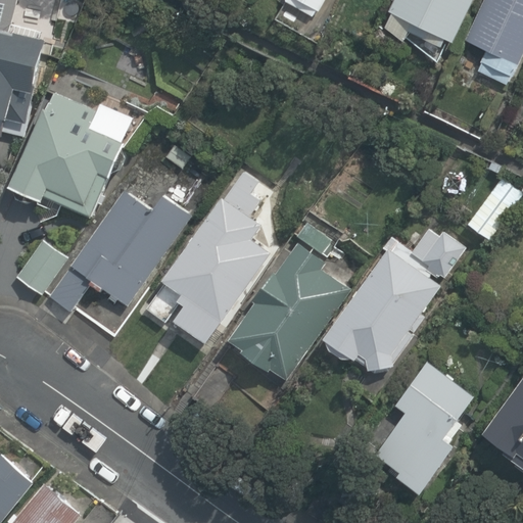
[(324,0),(297,0),(318,11),(324,0)]
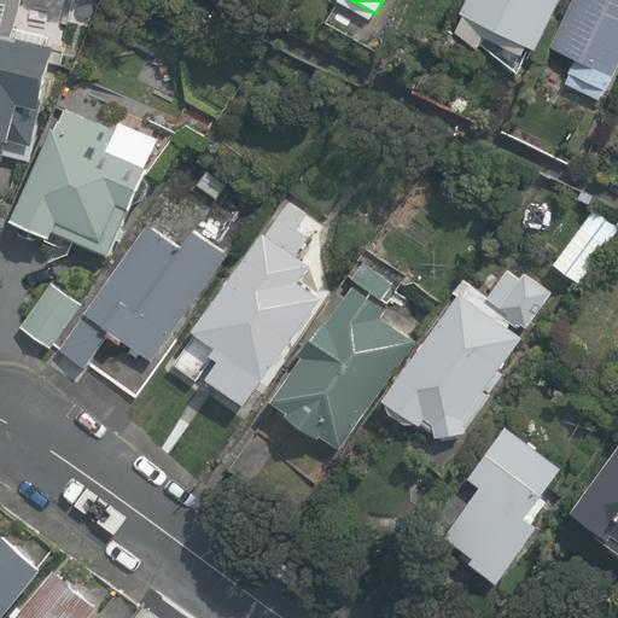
[(557,0),(462,0),(456,13),(532,51),(557,0)]
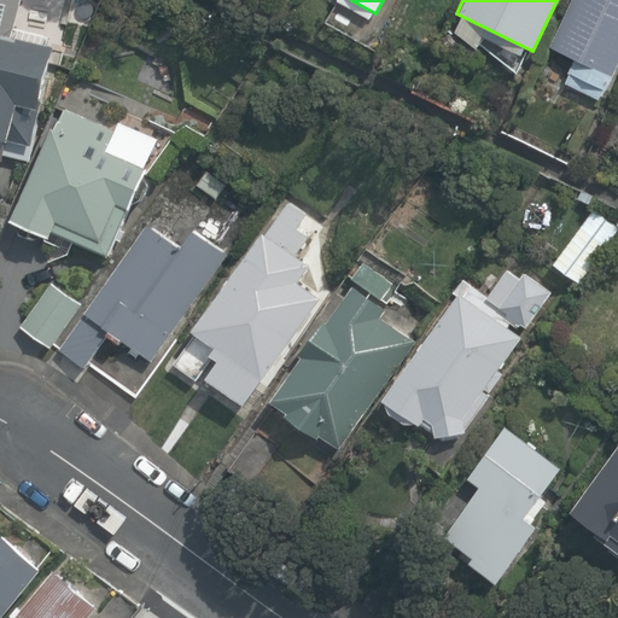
[(617,59),(617,0),(573,0),(551,48),(573,59),(561,83),(598,101),(617,59)]
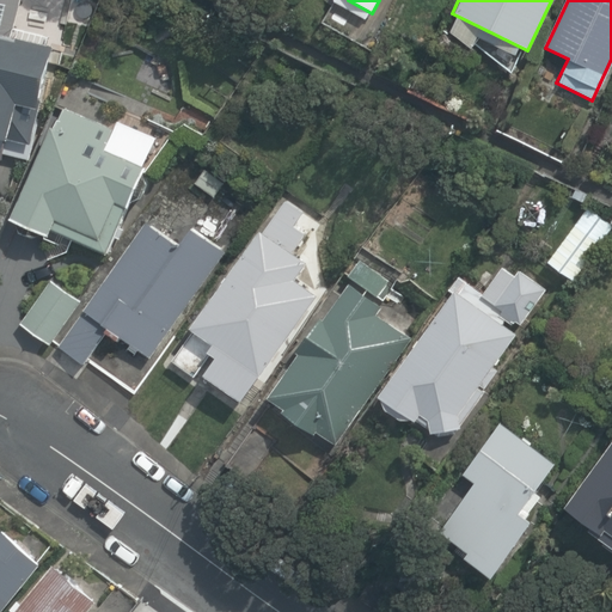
[(53,44),(0,31),(0,136),(7,139),(16,103),(37,109),(53,44)]
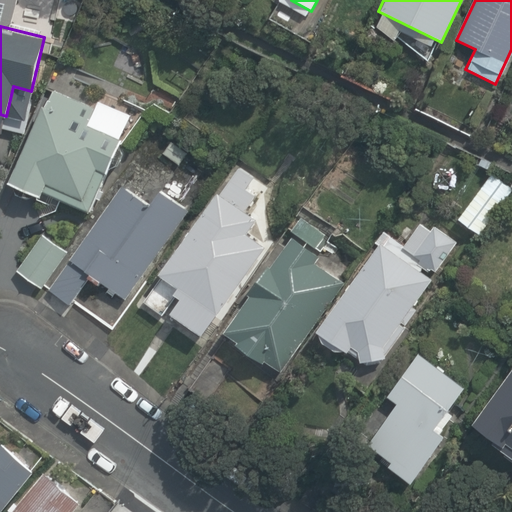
[(93,108),(51,88),(5,184),(38,200),(46,184),(81,201),(97,170),(105,174),(120,143),(84,126),(93,108)]
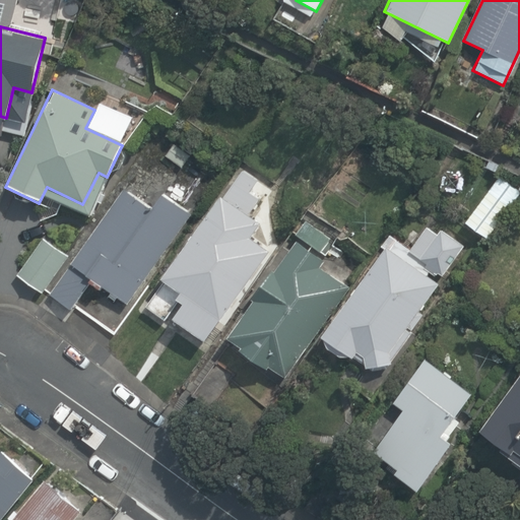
[(152,210),(122,188),(67,263),(126,305),(192,213),(165,193),(152,210)]
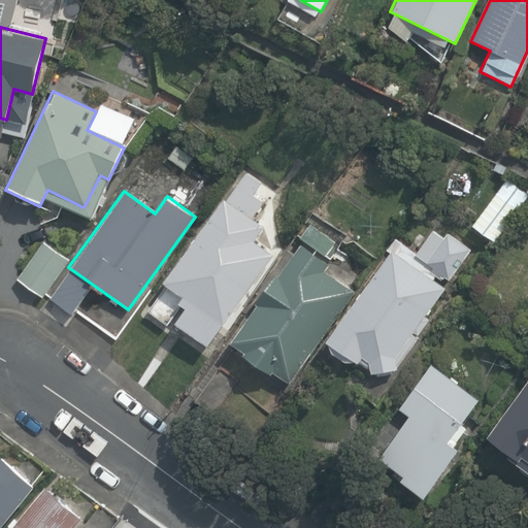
[(265,225),(223,195),(160,284),(182,298),(178,303),(187,309),(176,324),(207,345),(271,256),(253,242),(265,225)]
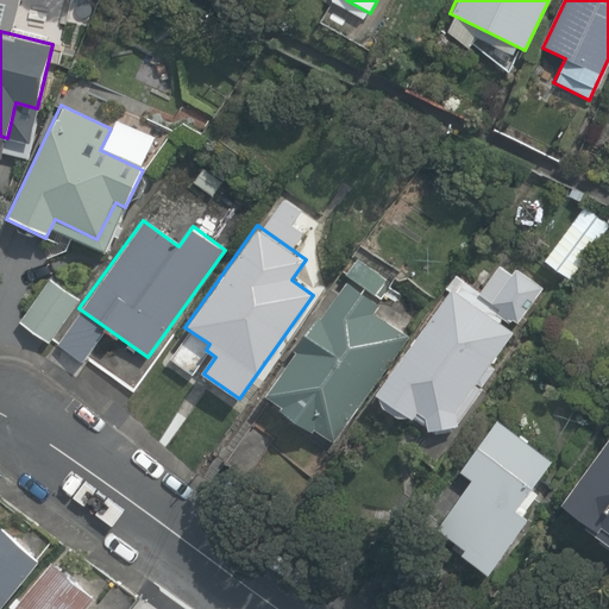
[(594,244),(577,231),(562,252),(578,264),(594,244)]
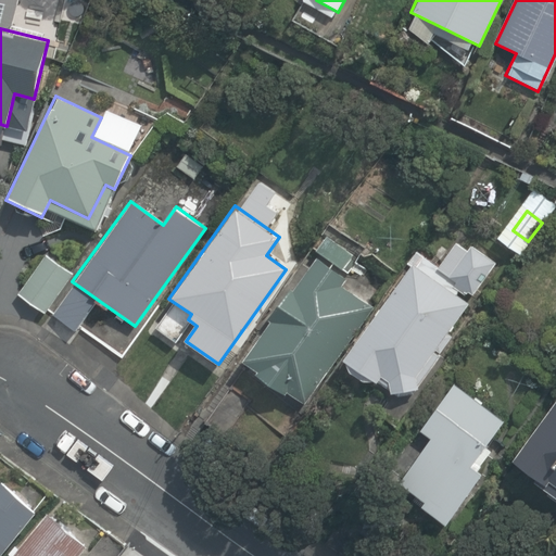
[(467,251),(457,243),(438,270),(474,294),(495,263),(470,245),(467,251)]
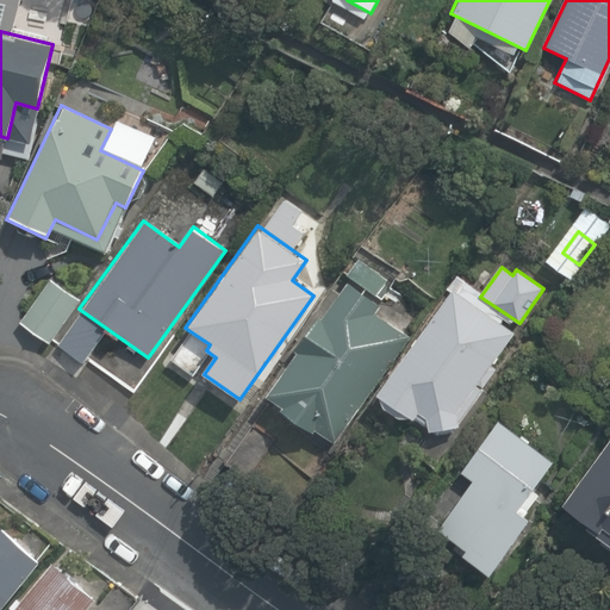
[(381,305),(348,282),(268,396),(282,406),(277,416),(311,440),(317,431),(332,442),(406,336),(375,315),(381,305)]
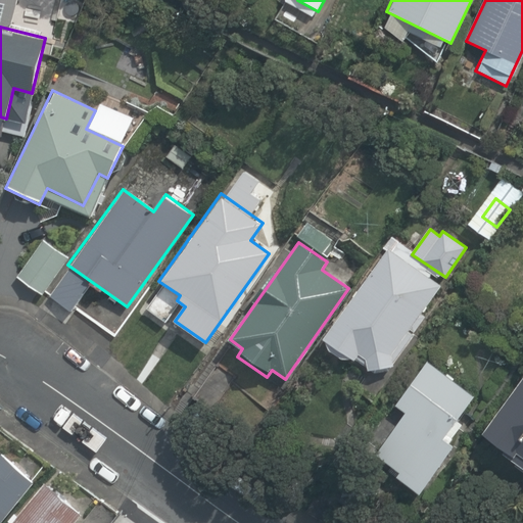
[(439,285),(385,248),(322,340),(352,362),(358,353),(365,358),(367,371),(394,366),(390,357),(439,285)]
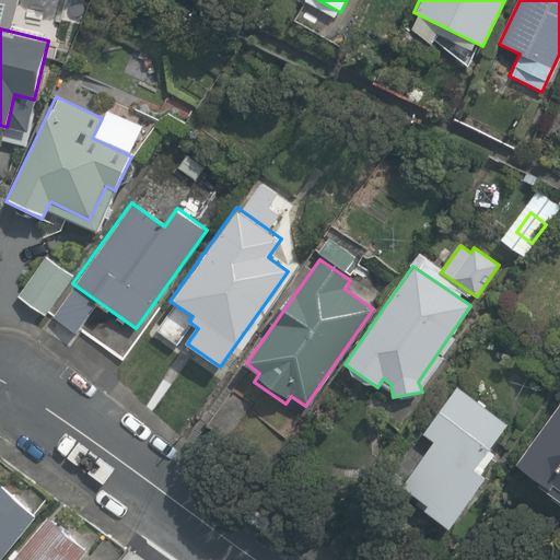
[(509,424),(457,386),(422,432),(436,443),(404,487),(428,504),(423,510),(447,528),(500,458),(489,450),(509,424)]
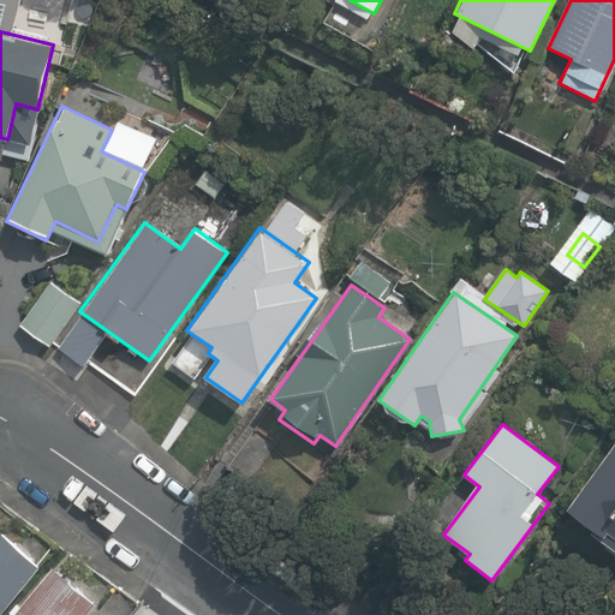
[(614,441),(562,511),(601,539),(607,532),(614,538),(614,441)]
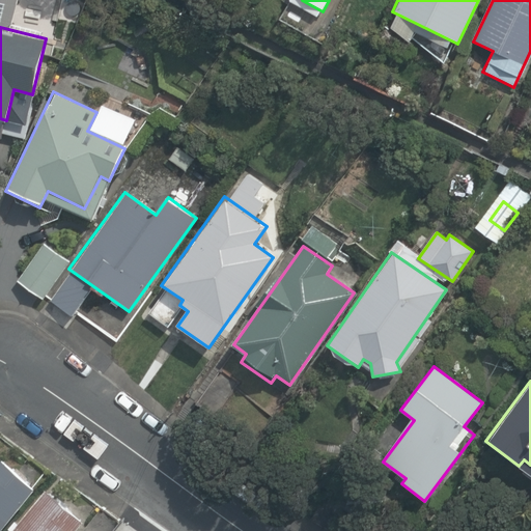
[(0,525),(33,484),(0,457),(0,525)]
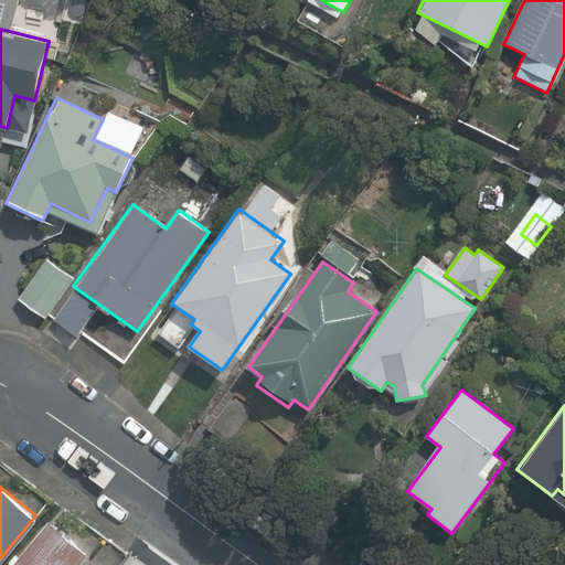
[(76,564),(88,551),(48,518),(7,564),(76,564)]
